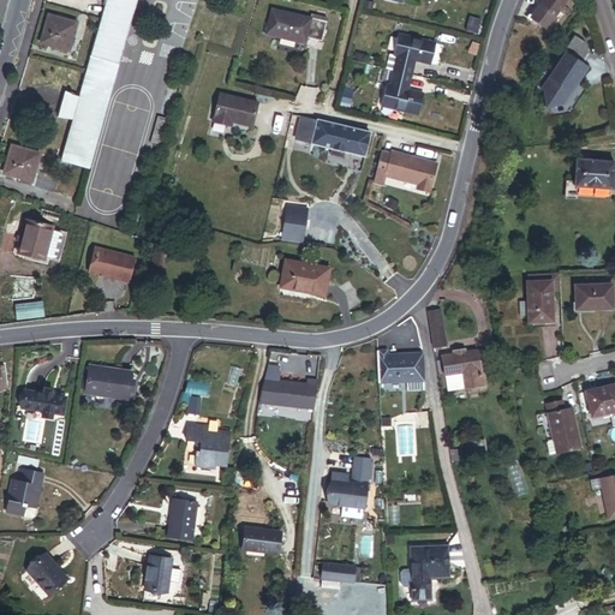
[(107,0),(90,58),(117,65),(136,0),(107,0)]
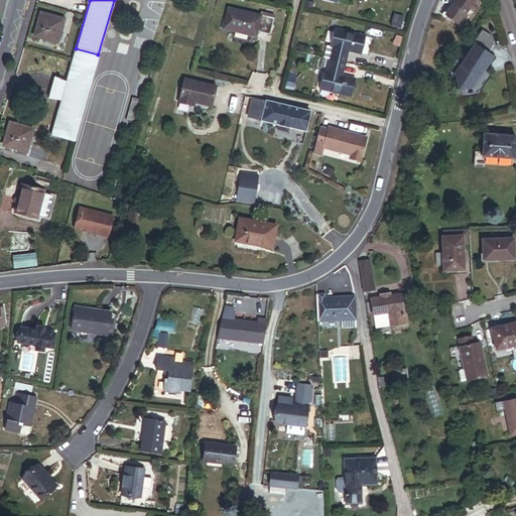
[(459,0),(447,14),(459,22),(473,3),(475,0),(459,0)]
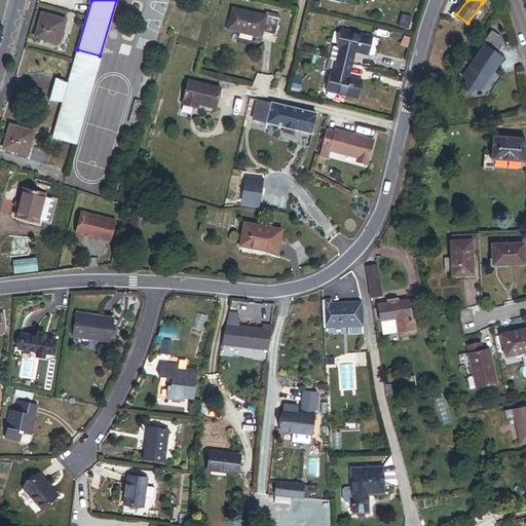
[(467,23),(474,27),(487,8),(482,3),(467,23)]
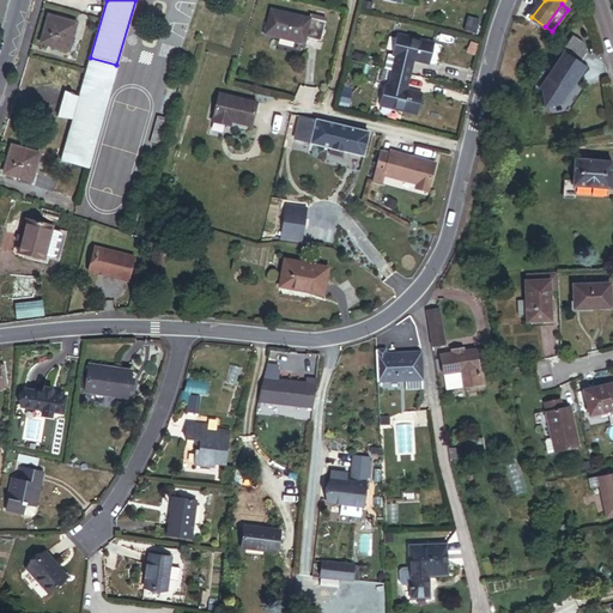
[(305,37),(320,41),(325,22),(309,18),(271,10),(265,34),(297,41),(298,36),(305,37)]
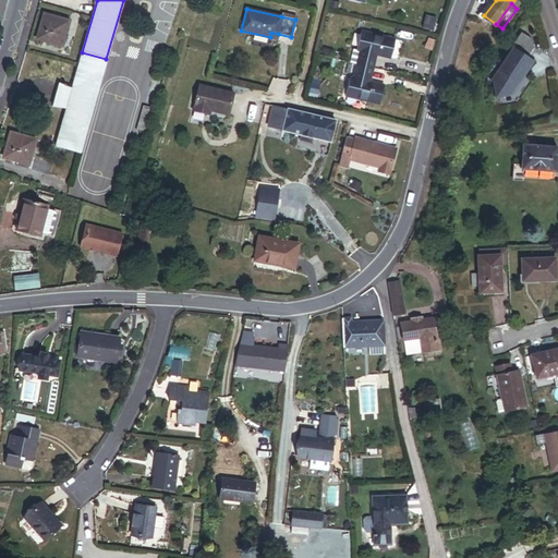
[(62,46),(65,35),(70,22),(45,14),(37,39),(62,46)]
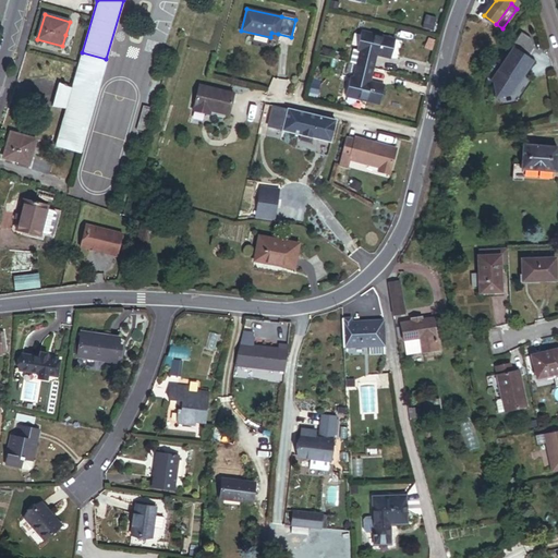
[(65,35),(74,37),(77,24),(70,22),(65,35)]
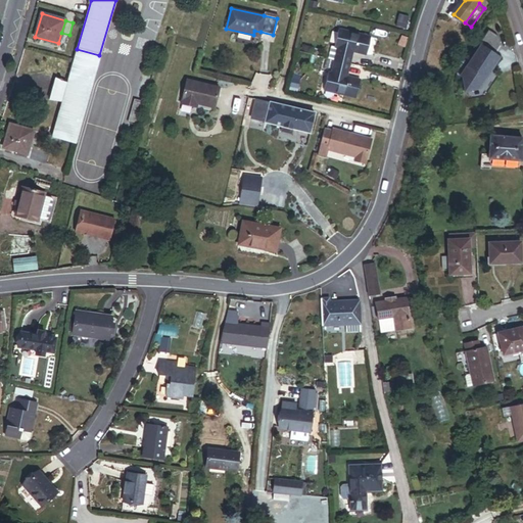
[(353,50),(367,54),(372,36),(339,29),(335,46),(338,47),(338,48),(335,59),(335,60),(349,64),(353,50)]
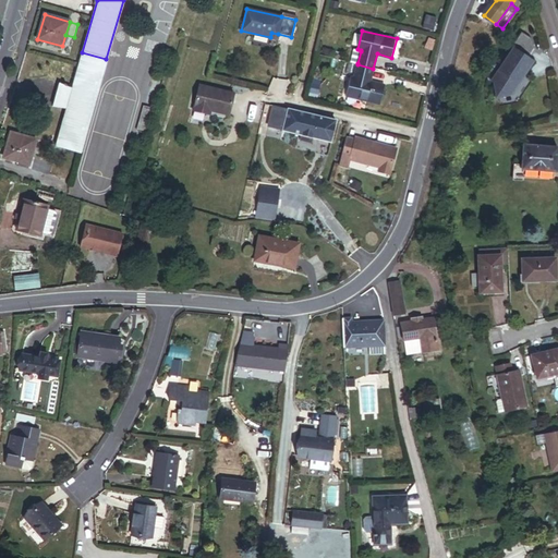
[(511,91),(522,74),(531,60),(510,46),(488,81),(490,83),(497,97),(511,91)]
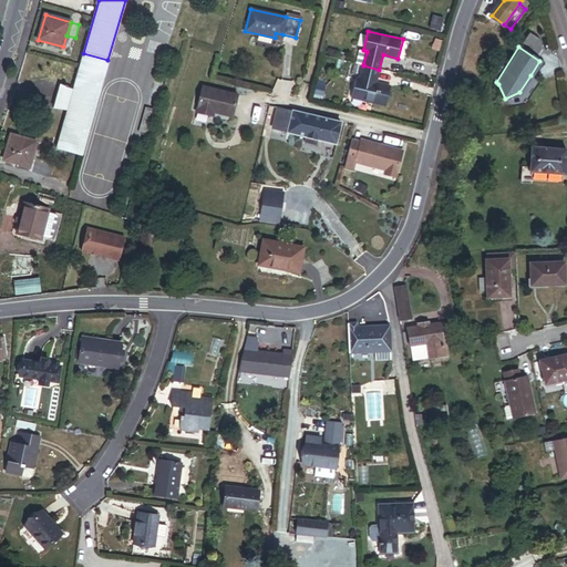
[(358,63),(363,64),(367,52),(361,50),(358,63)]
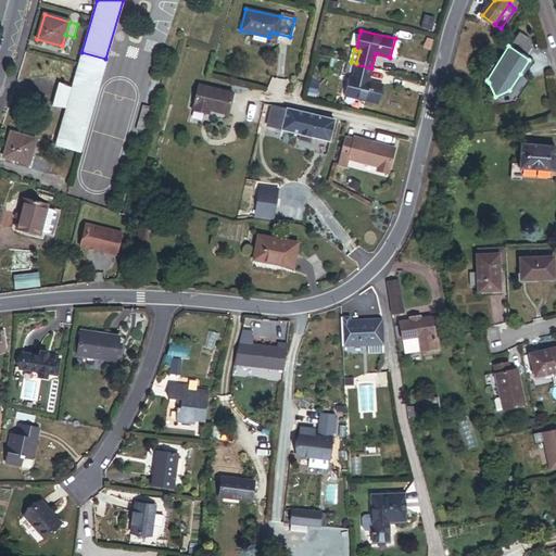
[(53,146),(77,152),(105,59),(81,52),(71,89),(64,109),(53,146)]
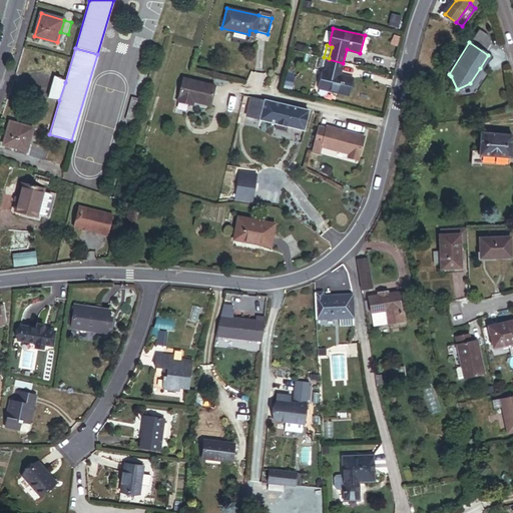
[(354,78),(340,75),(343,63),(329,59),(326,71),(323,70),(319,88),(350,95),(354,78)]
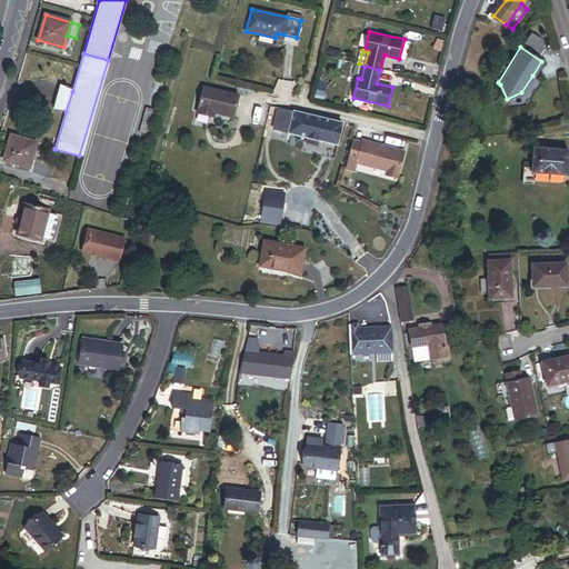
[(52,109),(66,111),(72,91),(67,89),(67,88),(65,87),(65,88),(60,86),(52,109)]
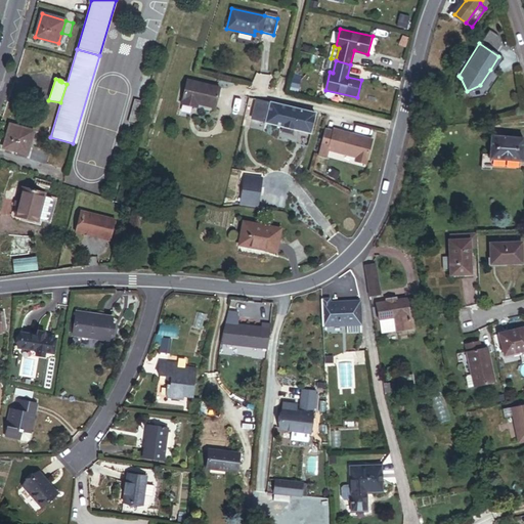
[(198,103),(215,107),(219,87),(187,79),(181,103),(192,106),(193,102),(198,103)]
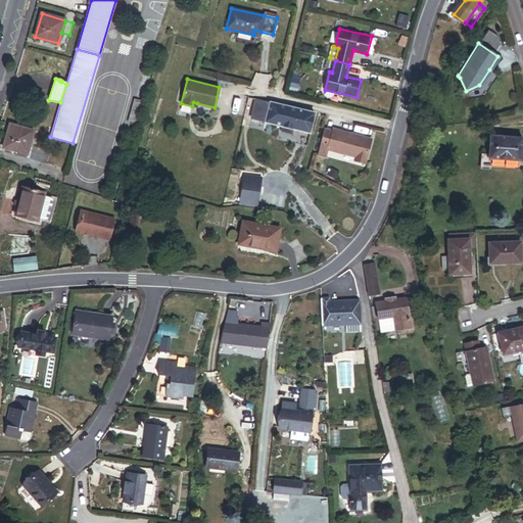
[(251,119),(310,133),(315,113),(256,99),(251,119)]
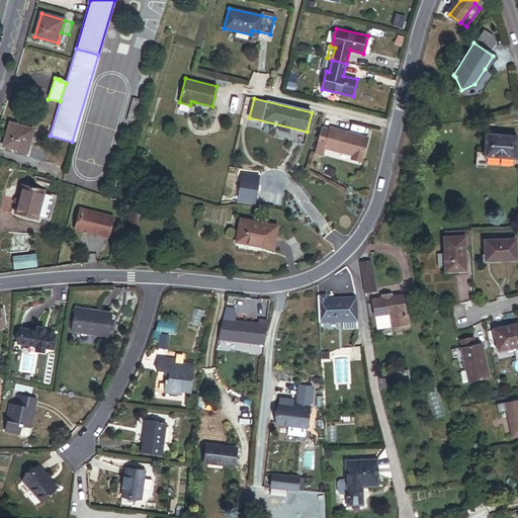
[(126,121),(133,123),(140,101),(133,99),(126,121)]
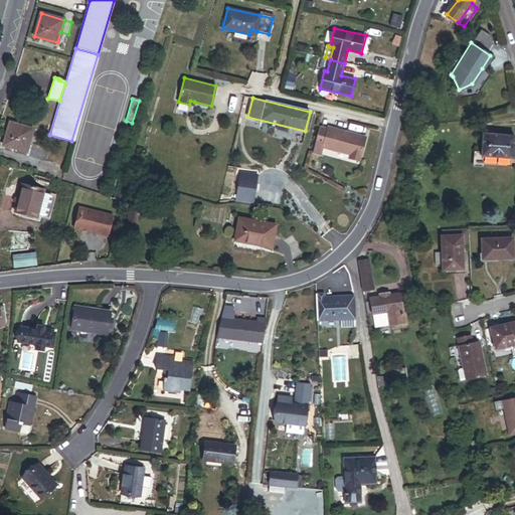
[(2,145),(24,152),(31,129),(8,123),(2,145)]
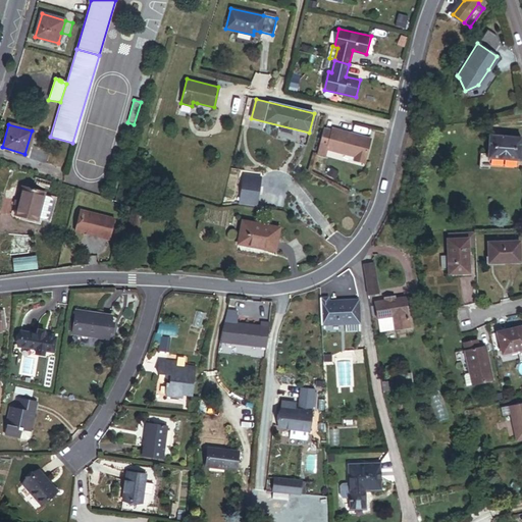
[(364,164),(370,140),(331,129),(326,151),(355,158),(354,161),(364,164)]
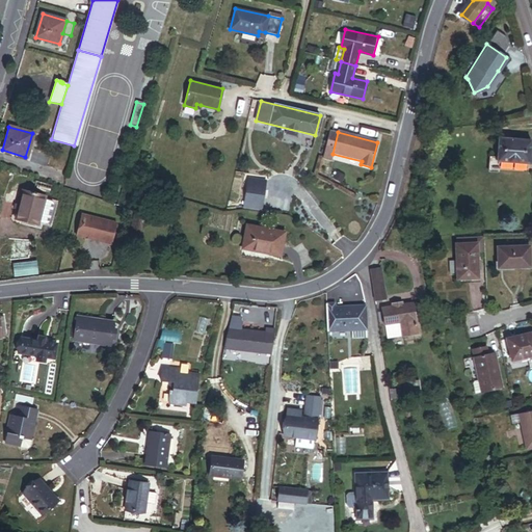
[(528,163),(530,164),(531,140),(499,138),(498,161),(500,162),(528,163)]
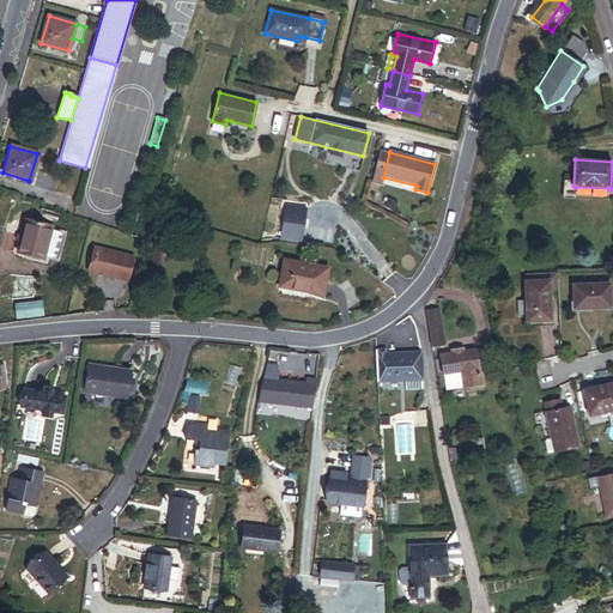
[(381,199),(383,188),(376,186),(374,198),(381,199)]
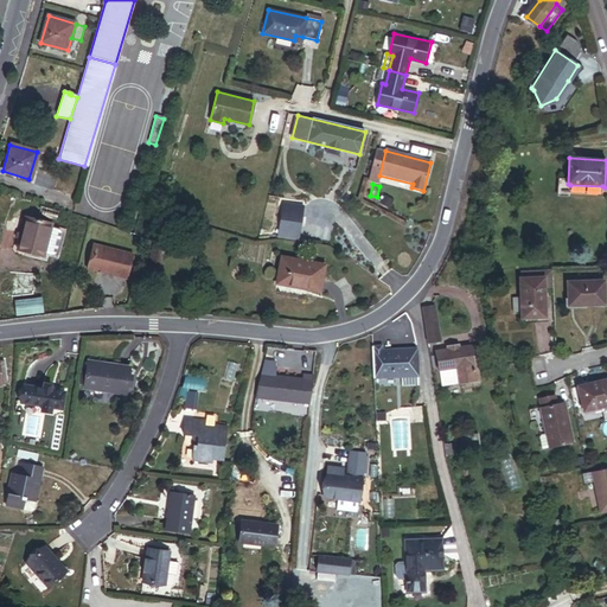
[(600,195),(602,195),(602,186),(570,185),(570,192),(572,192),(572,191),(600,192),(600,195)]
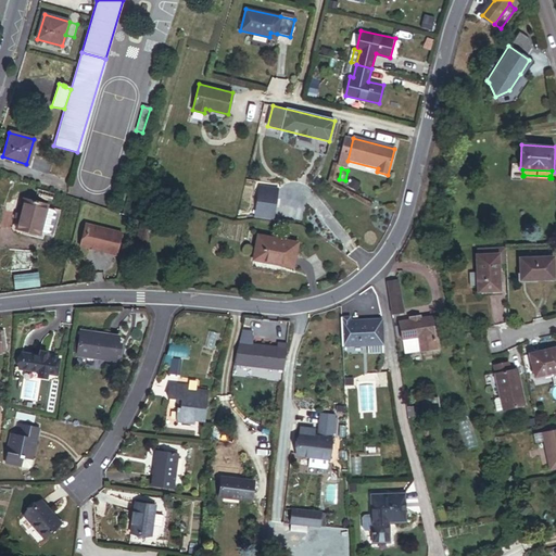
[(274,206),(276,188),(258,186),(255,203),(274,206)]
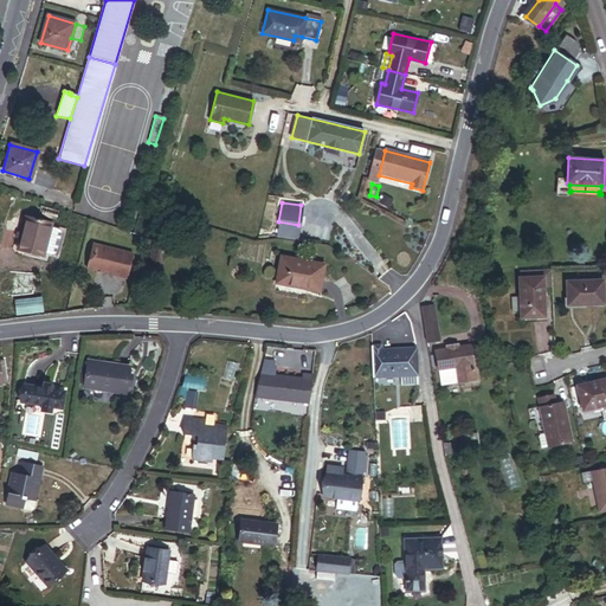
[(59,255),(65,234),(64,231),(56,229),(57,226),(51,225),(51,224),(26,218),(21,233),(20,239),(17,250),(25,251),(24,256),(46,262),(47,256),(49,256),(50,255),(56,257),(59,255)]
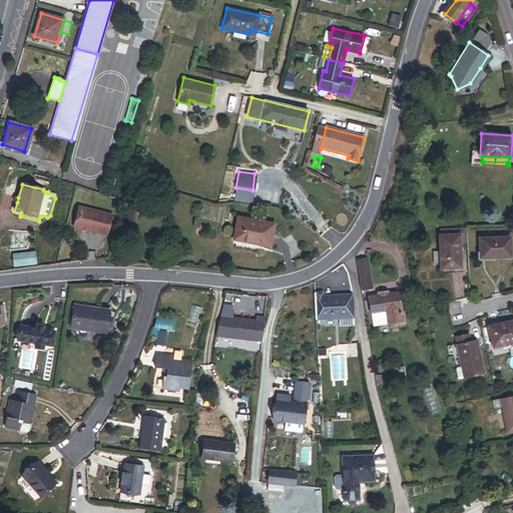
[(106,237),(112,217),(79,207),(73,227),(106,237)]
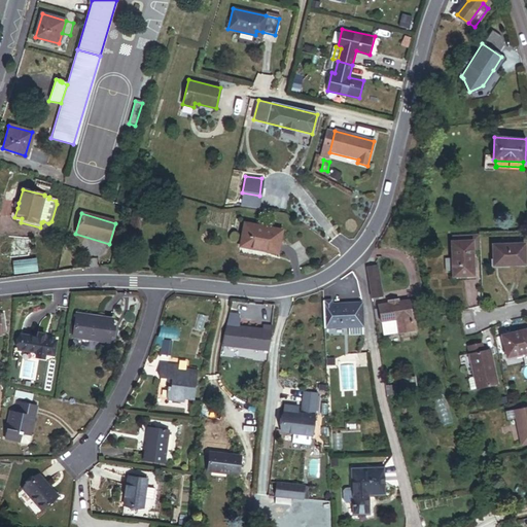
[(279,254),(283,231),(246,224),(241,247),(279,254)]
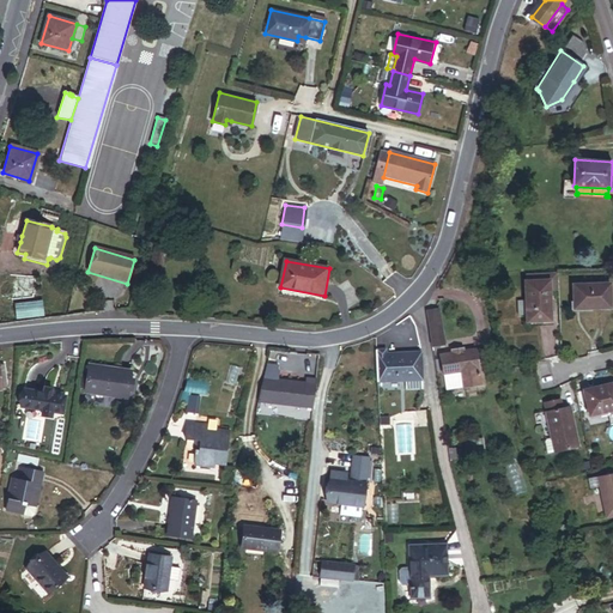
[(551,290),(560,289),(557,268),(527,272),(530,299),(521,301),(522,315),(532,314),(533,321),(559,319),(557,297),(552,297),(551,290)]
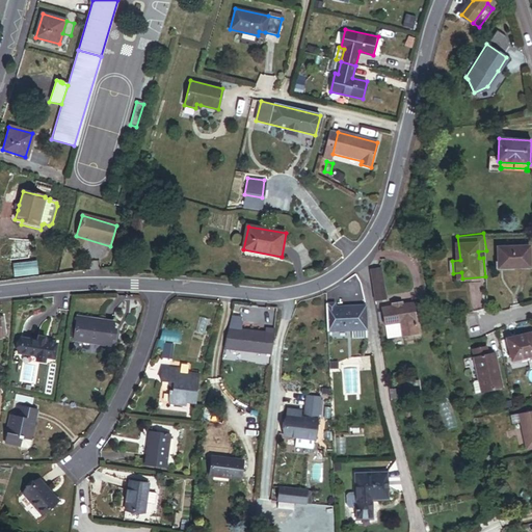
[(128,242),(137,244),(139,239),(129,236),(128,242)]
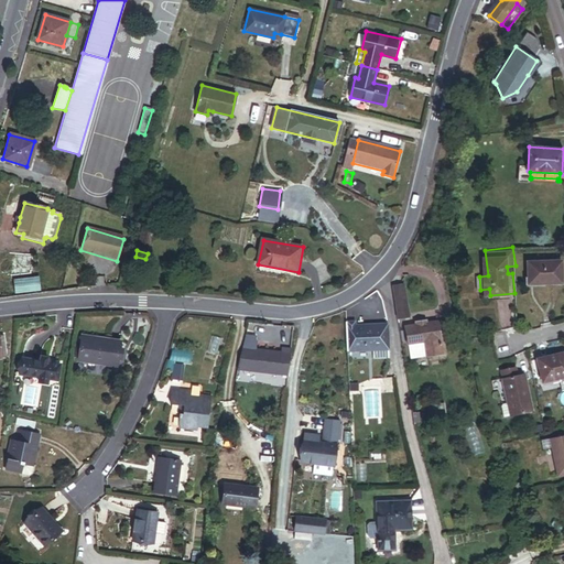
[(481,260),(480,253),(467,255),(468,262),(481,260)]
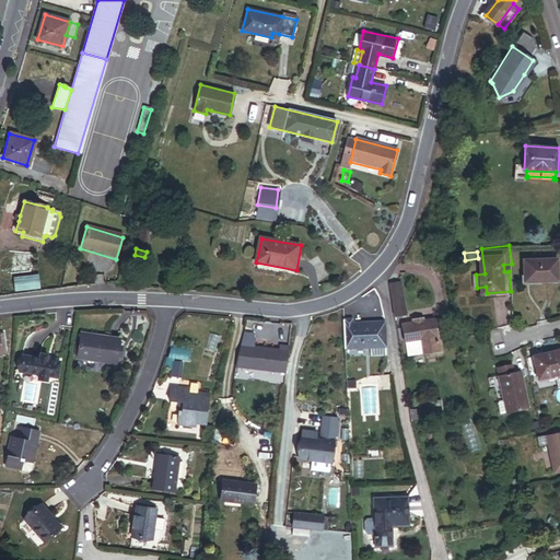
[(529,279),(559,276),(559,255),(528,258),(529,279)]
